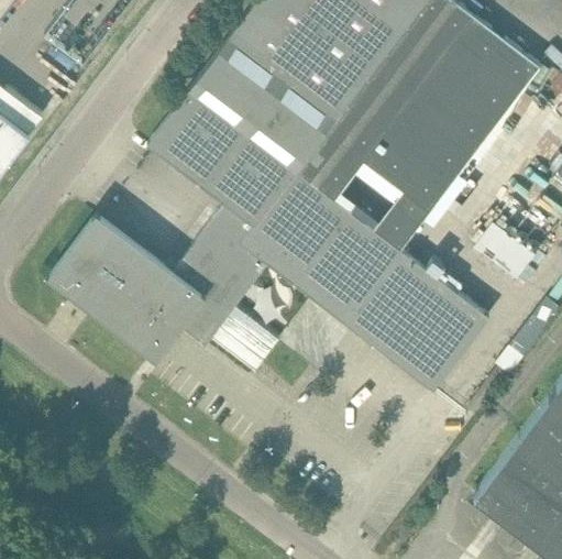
[(92,214),(45,275),(73,296),(92,311),(152,357),(154,353),(156,351),(157,349),(177,324),(204,343),(208,338),(253,373),(277,341),(259,328),(246,318),(232,307),(265,264),(343,324),(432,390),(433,388),(487,317),(411,260),(399,250),(373,230),(334,200),(295,171),(323,132),(422,0),(257,0),(147,145),(153,150),(223,204),(173,270),(102,217),(95,210),(92,214)]
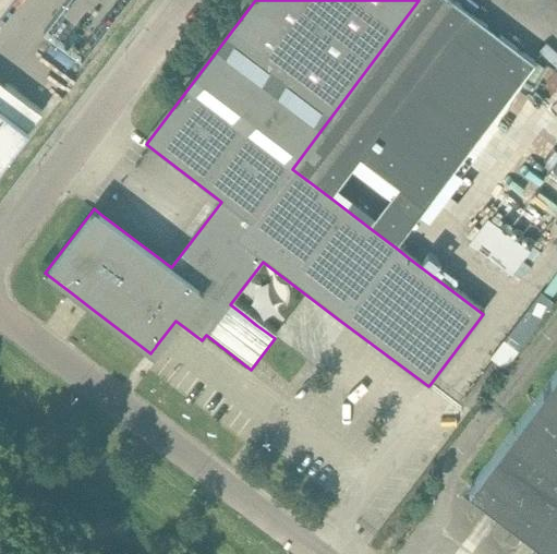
[(470,17),(360,161),(399,190),(425,209),(534,65),(470,17)]
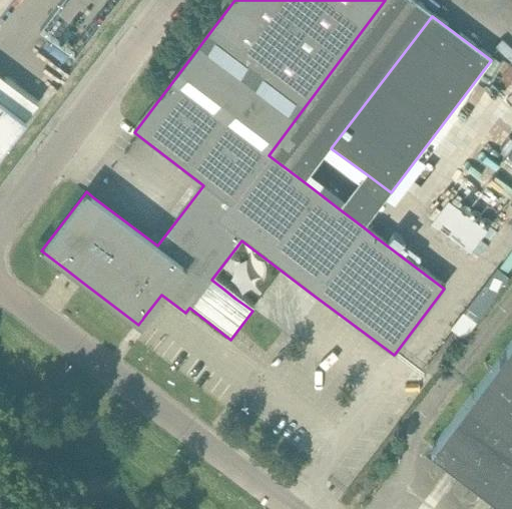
[(0,154),(25,122),(0,102),(0,154)]
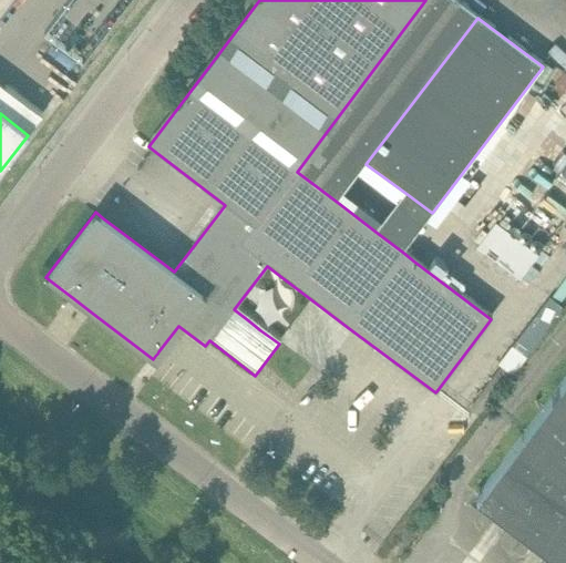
[(476,249),(520,282),(536,259),(493,227),(476,249)]
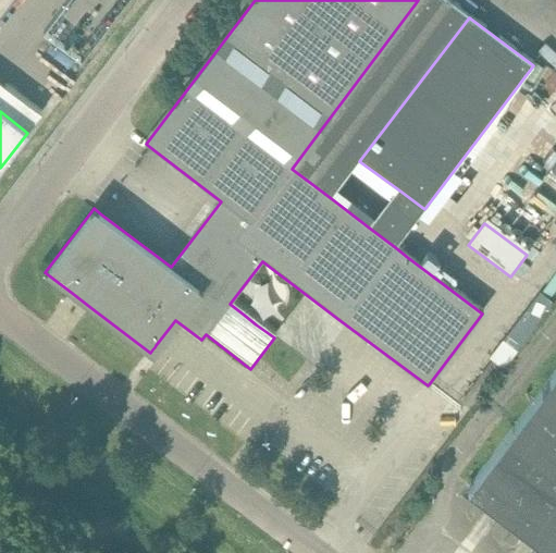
[(494,353),(504,363),(552,310),(542,300),(494,353)]
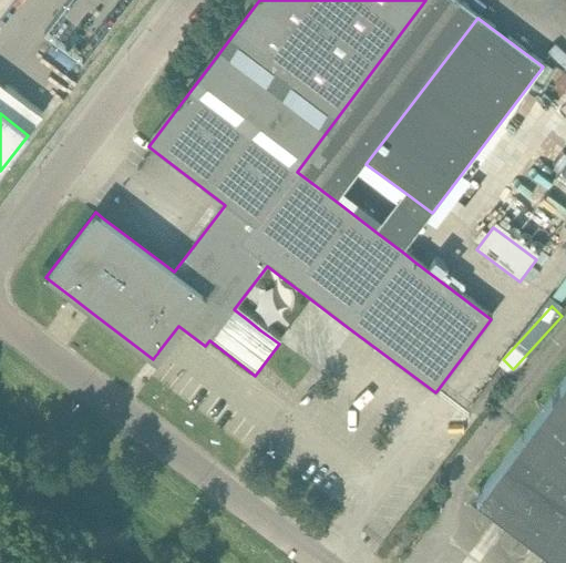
[(565,562),(565,379),(522,438),(475,499),(559,562),(565,562)]
